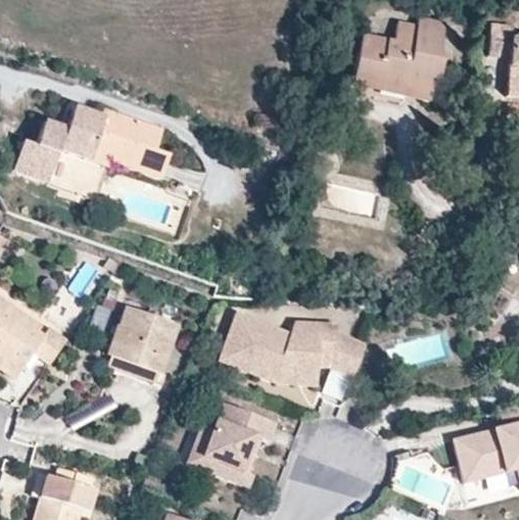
[(439,77),(443,58),(438,57),(446,21),(419,15),(418,22),(417,28),(397,24),(394,38),(362,32),(354,74),(406,85),(409,71),(434,76),(439,77)]
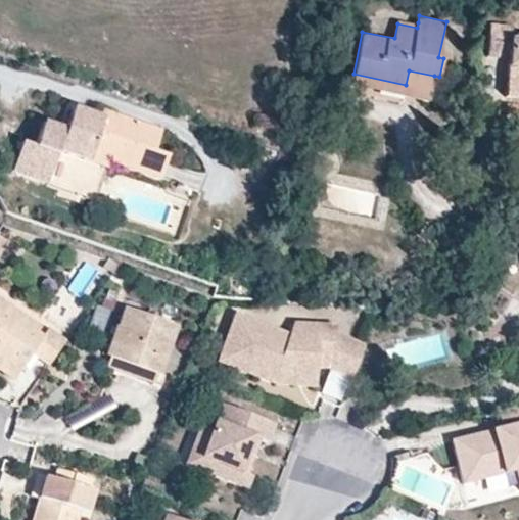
[(417,28),(418,22),(398,18),(397,24),(417,28)]
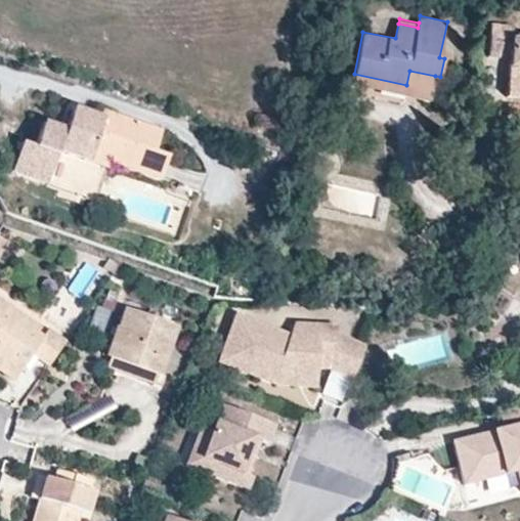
[(519,35),(515,35),(516,23),(492,20),(490,51),(512,53),(510,83),(519,83),(519,35)]
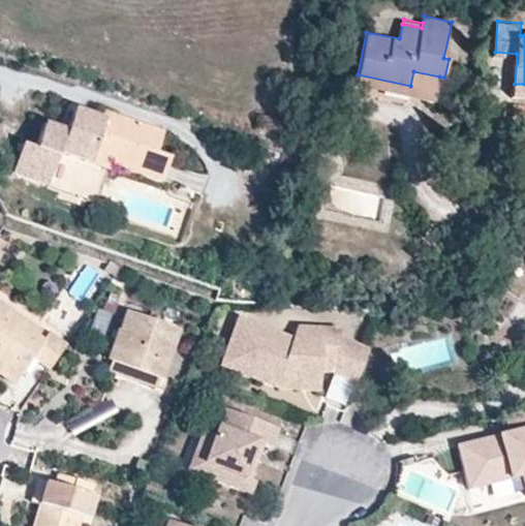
[(434,99),(439,76),(413,71),(410,86),(358,74),(354,88),(407,100),(409,94),(434,99)]
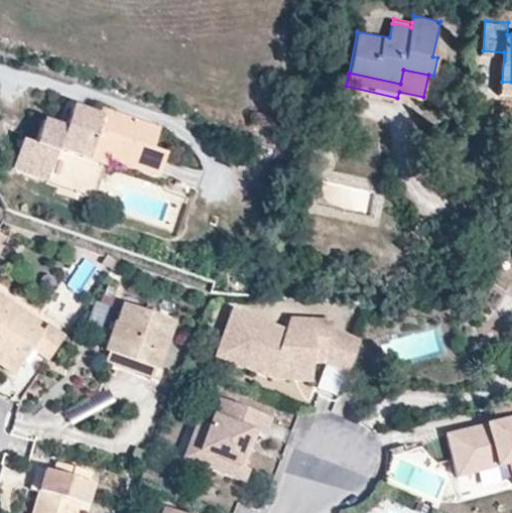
[(511,82),(502,82),(502,91),(511,92),(511,82)]
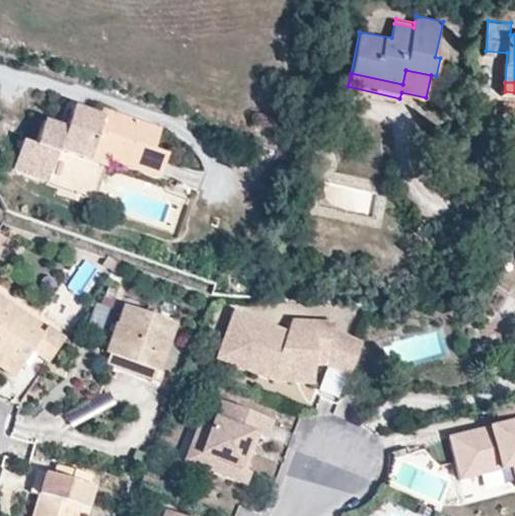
[(157,148),(163,128),(115,111),(112,118),(102,115),(76,104),(68,128),(66,135),(44,127),(38,143),(24,139),(14,168),(49,180),(61,148),(109,164),(113,158),(162,175),(170,152),(157,148)]
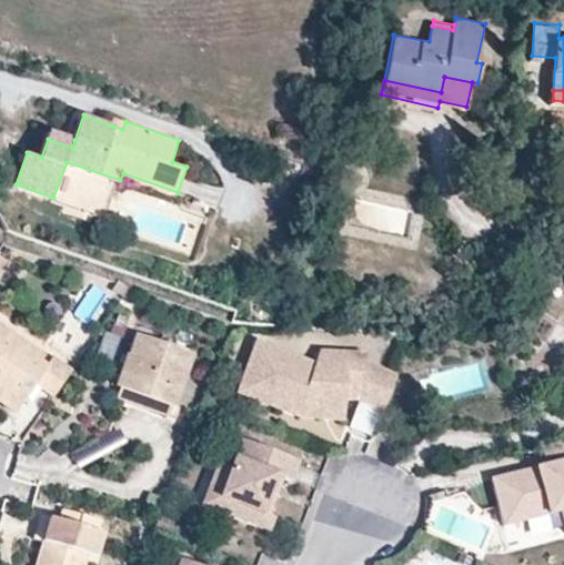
[(122,129),(126,121),(116,117),(112,125),(122,129)]
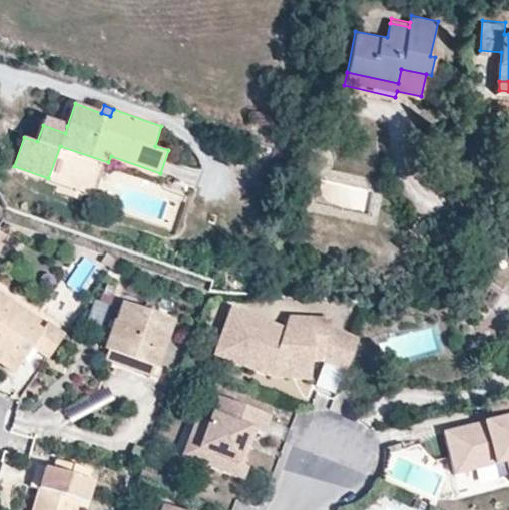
[(65,133),(67,126),(45,118),(43,125),(65,133)]
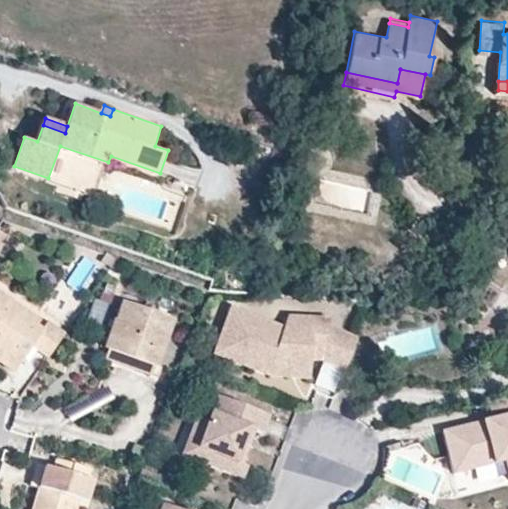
[(0,252),(11,234),(0,228),(0,252)]
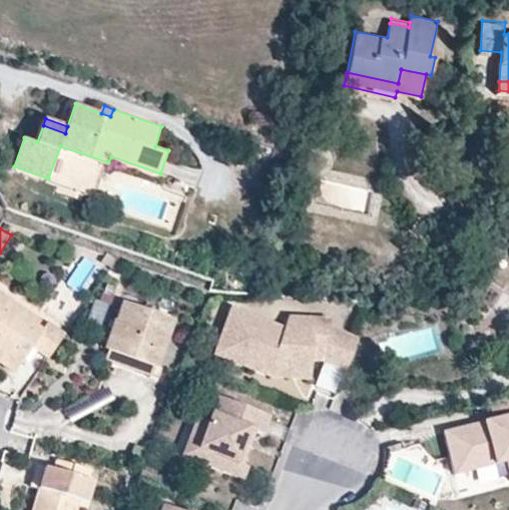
[(116,263),(120,257),(116,253),(110,251),(106,256),(116,263)]
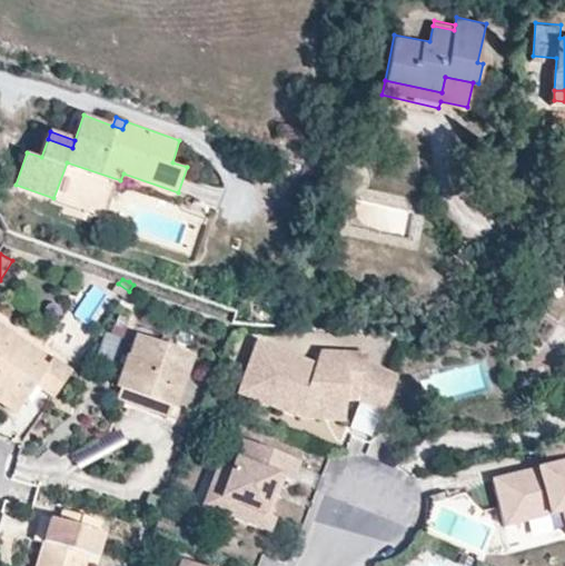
[(138,297),(142,290),(134,285),(129,291),(138,297)]
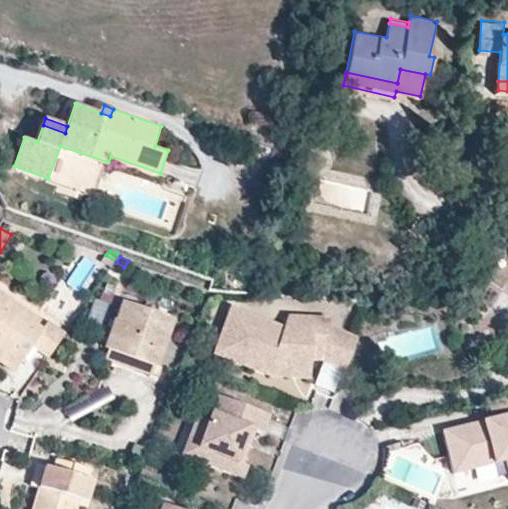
[(51,356),(68,330),(51,318),(44,328),(39,324),(43,319),(0,289),(0,357),(17,369),(26,356),(34,344),(39,348),(51,356)]
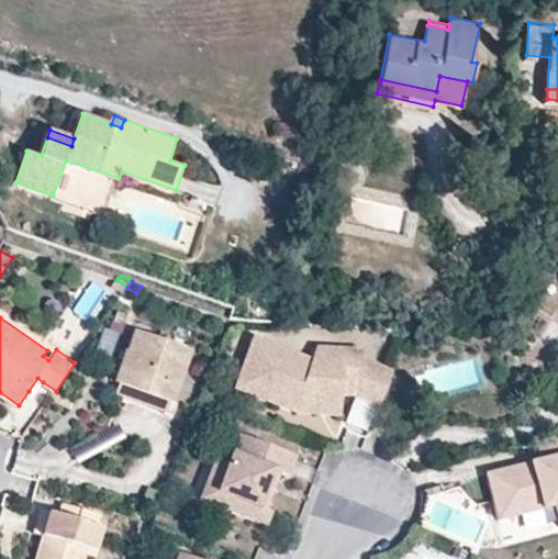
[(171,411),(193,349),(137,330),(119,379),(122,380),(118,391),(171,411)]
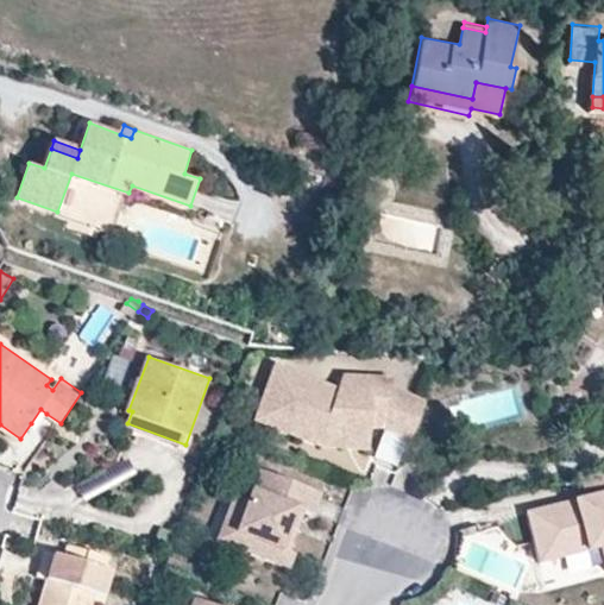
[(414,436),(428,399),(395,386),(395,376),(354,373),(354,386),(341,386),(280,363),(268,392),(289,401),(283,416),(325,433),(372,435),(373,423),(387,424),(414,436)]
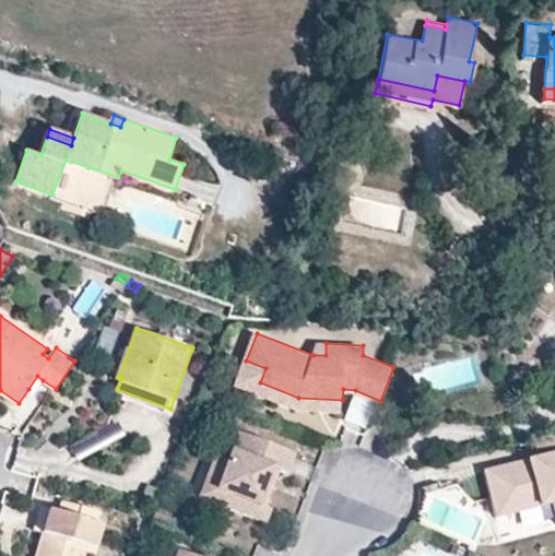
[(326,355),(326,343),(318,343),(314,355),(326,355)]
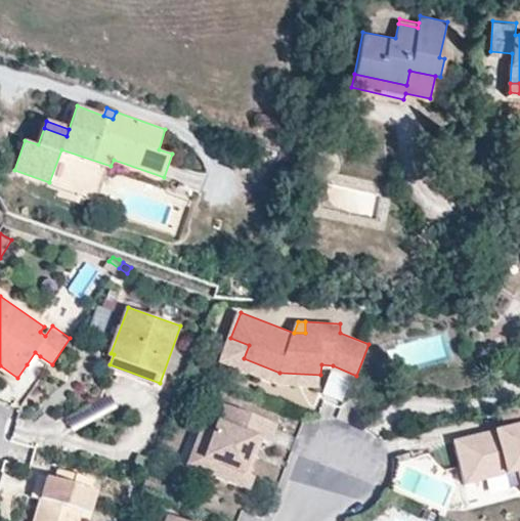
[(320,375),(279,373),(244,358),(249,345),(230,338),(221,359),(277,382),(319,384),(320,375)]
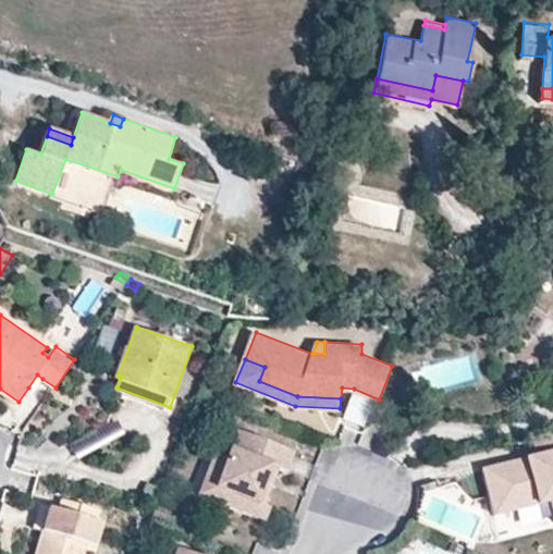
[(34,391),(42,379),(37,374),(28,388),(34,391)]
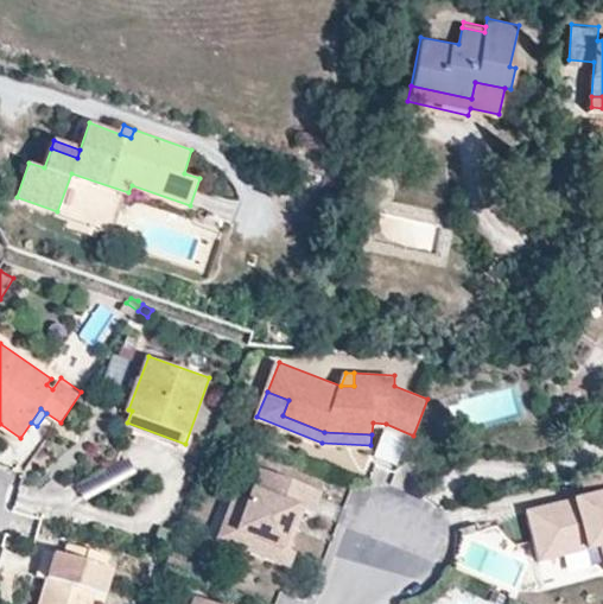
[(290,525),(298,506),(305,508),(315,512),(323,490),(261,466),(248,500),(237,529),(290,548),(297,527),(290,525)]
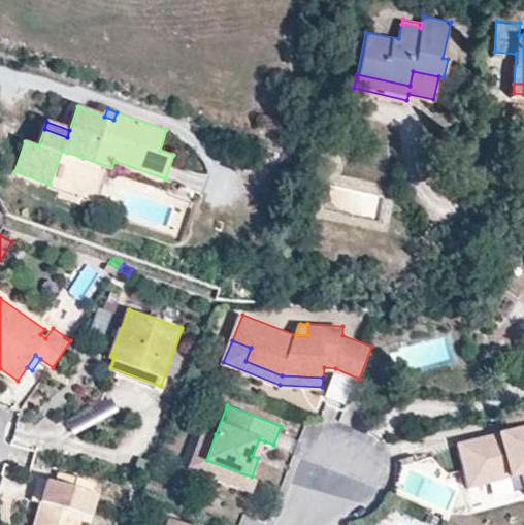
[(523,407),(508,412),(512,429),(460,443),(470,485),(523,471),(523,407)]
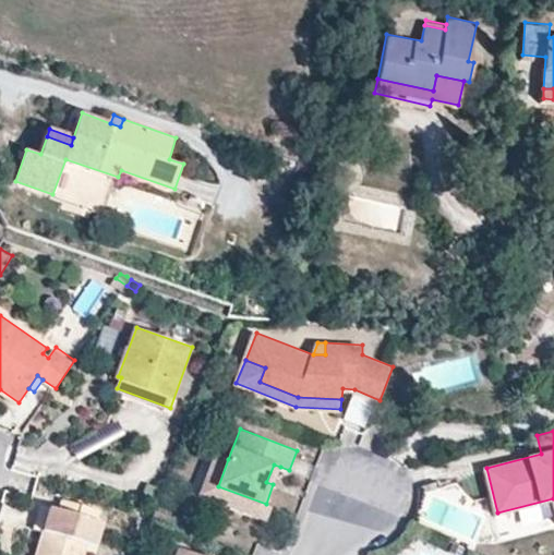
[(272,506),(266,504),(218,486),(228,459),(217,455),(202,494),(266,519),(272,506)]
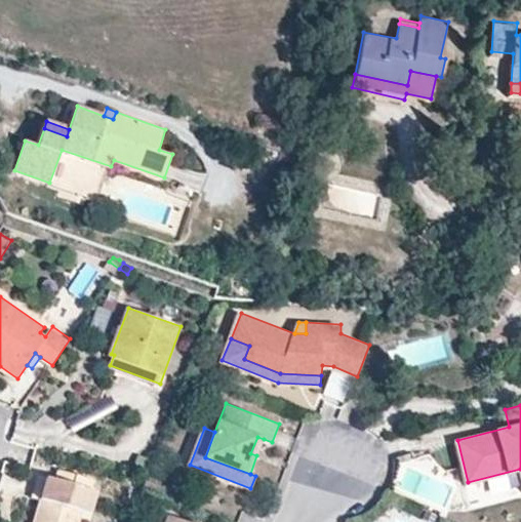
[(256,455),(264,439),(257,437),(250,453),(256,455)]
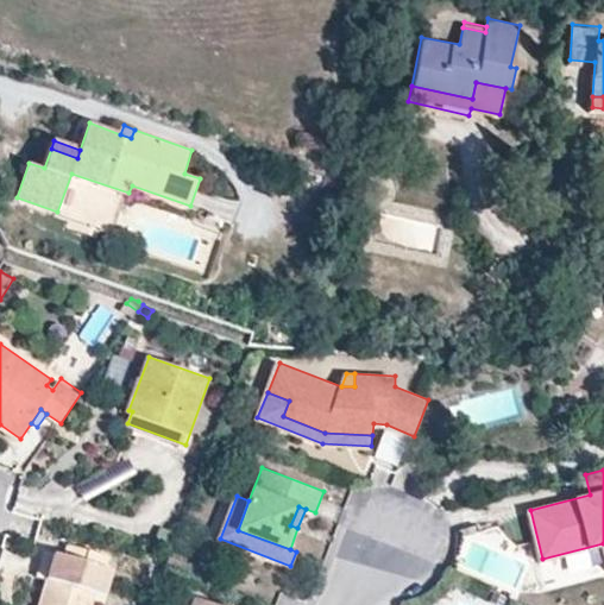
[(90,604),(96,587),(106,590),(113,566),(106,563),(109,550),(70,539),(67,552),(46,546),(39,571),(49,573),(57,575),(49,604),(39,603),(38,604),(90,604)]
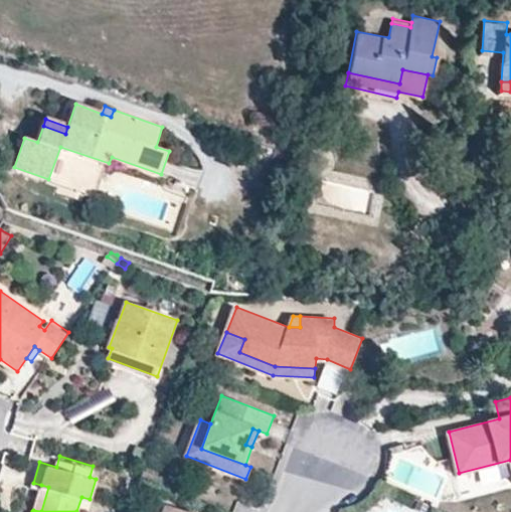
[(41,511),(48,487),(41,485),(33,510),(41,511)]
